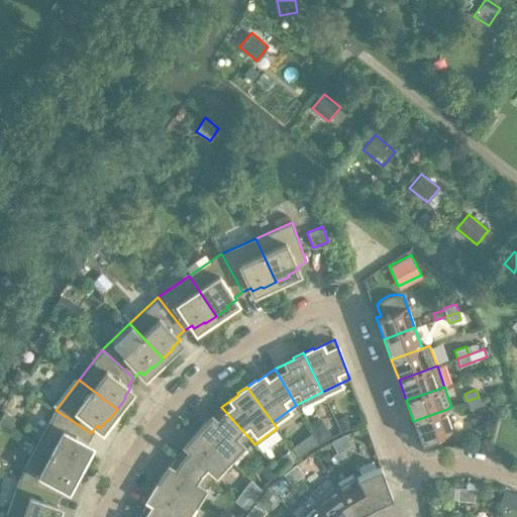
[(479,397),(467,401),(470,409),(482,405),(479,397)]
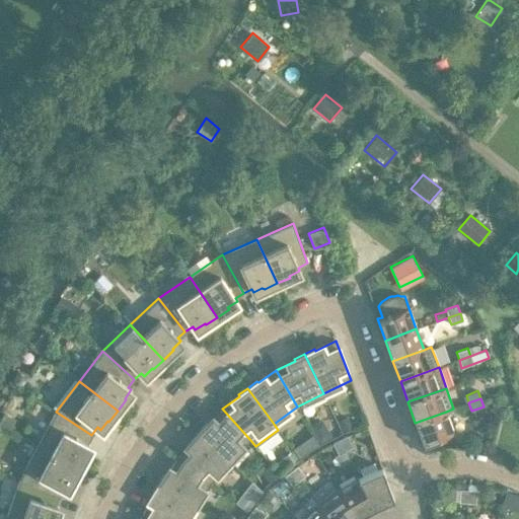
[(206,423),(198,432),(231,460),(250,440),(222,409),(208,425),(206,423)]
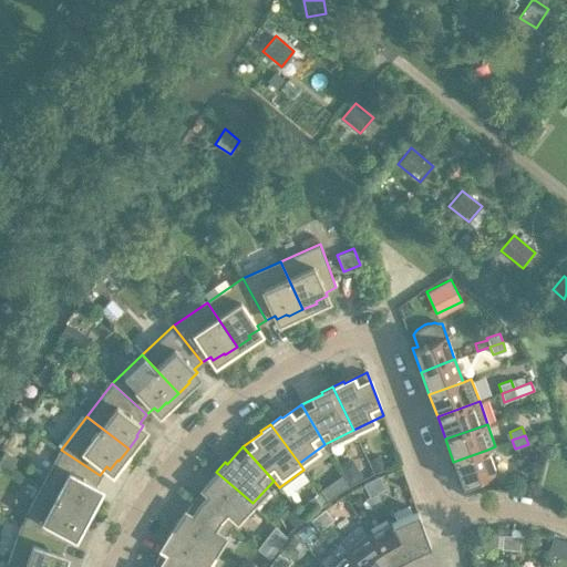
[(100,475),(61,450),(41,486),(88,512),(94,498),(93,497),(99,486),(95,484),(100,475)]
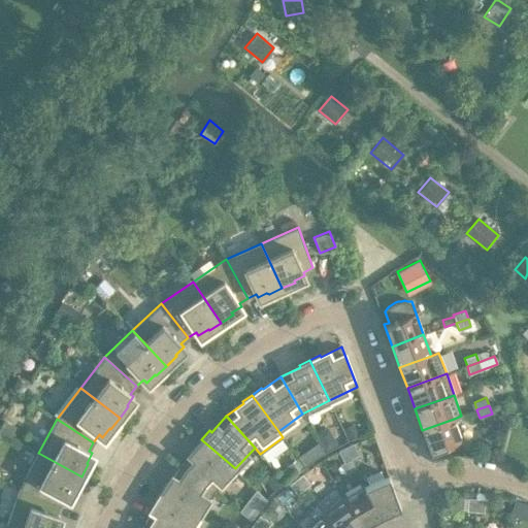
[(454,419),(422,430),(430,452),(462,440),(454,419)]
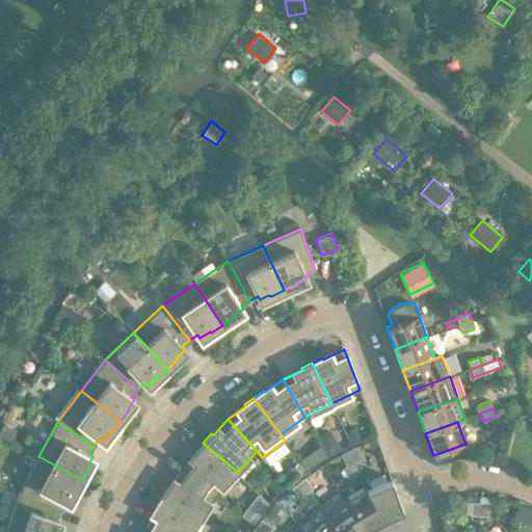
[(196,453),(182,469),(215,496),(237,472),(203,443),(195,451),(196,453)]
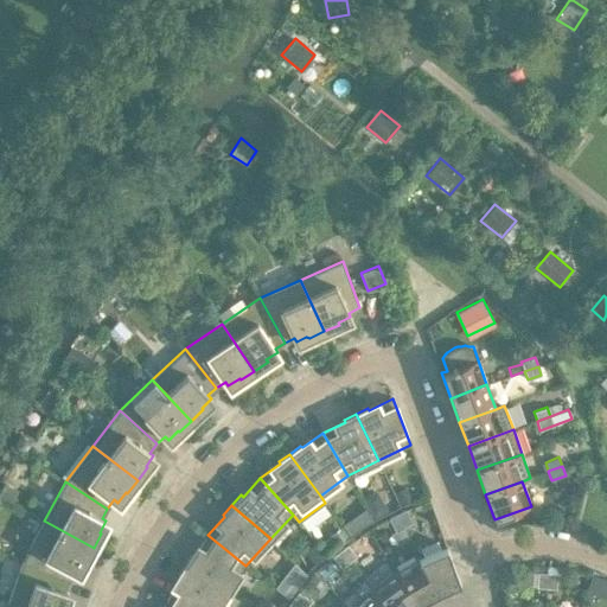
[(406,510),(397,513),(403,526),(413,522),(406,510)]
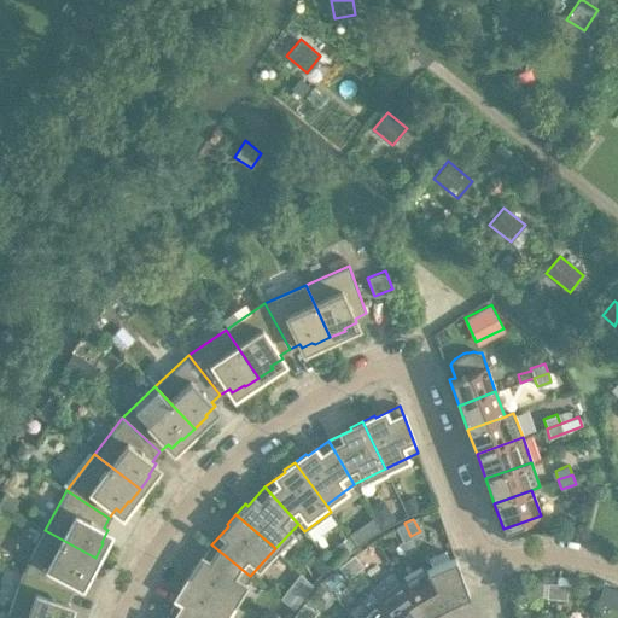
[(404,523),(396,528),(402,541),(410,536),(404,523)]
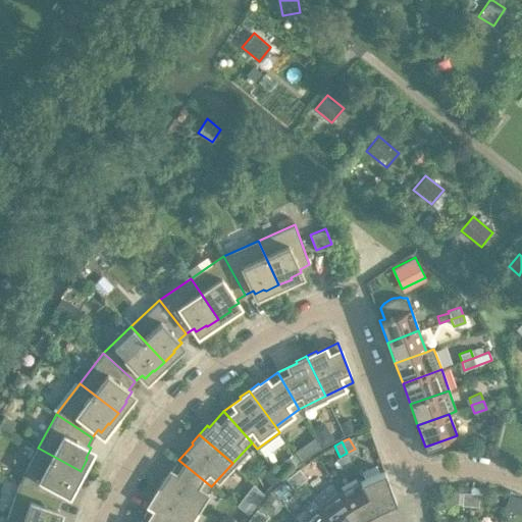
[(81,471),(38,448),(19,482),(59,499),(63,490),(66,492),(72,482),(73,483),(81,471)]
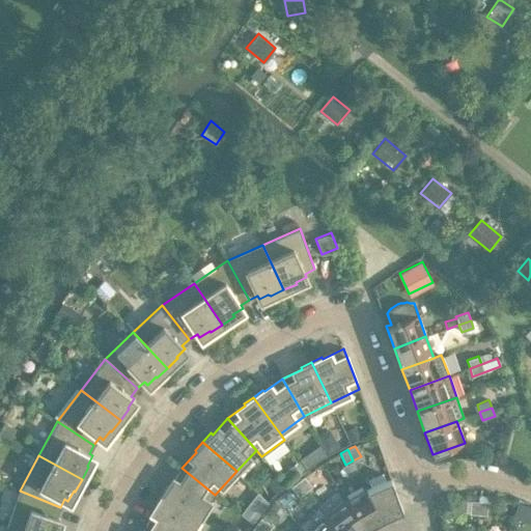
[(168,485),(162,495),(200,520),(215,495),(182,468),(170,486),(168,485)]
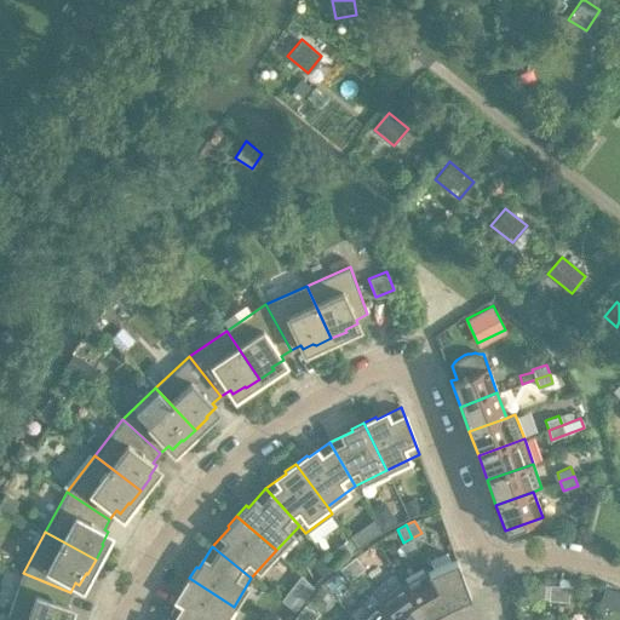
[(365,568),(355,556),(348,562),(356,574),(365,568)]
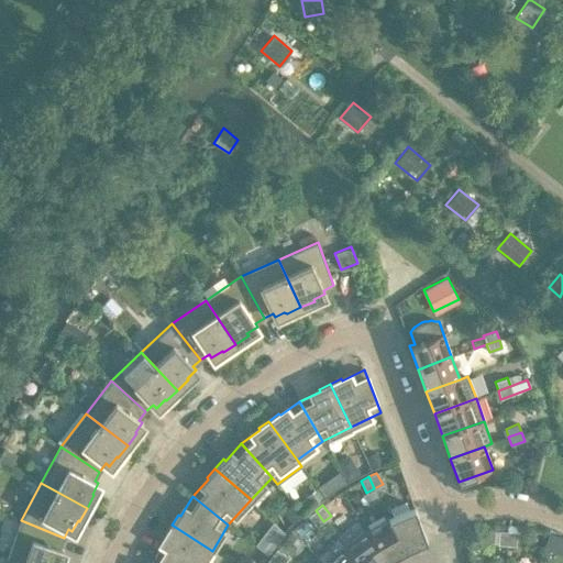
[(415,507),(388,517),(405,550),(424,541),(424,542),(427,541),(415,507)]
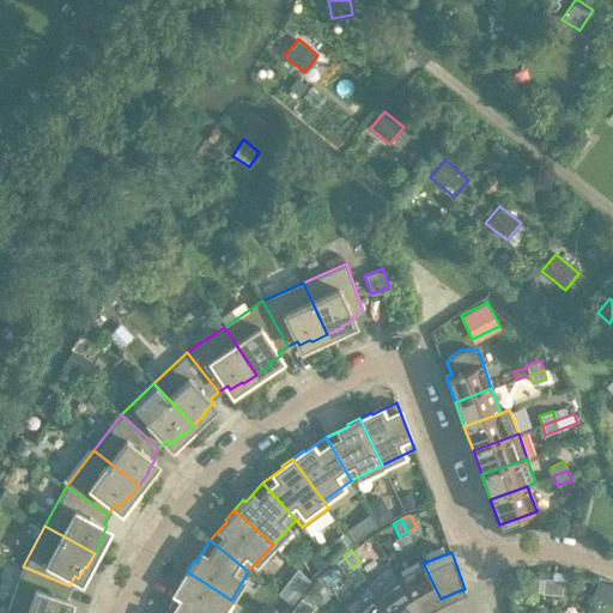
[(352,568),(344,556),(335,562),(345,574),(352,568)]
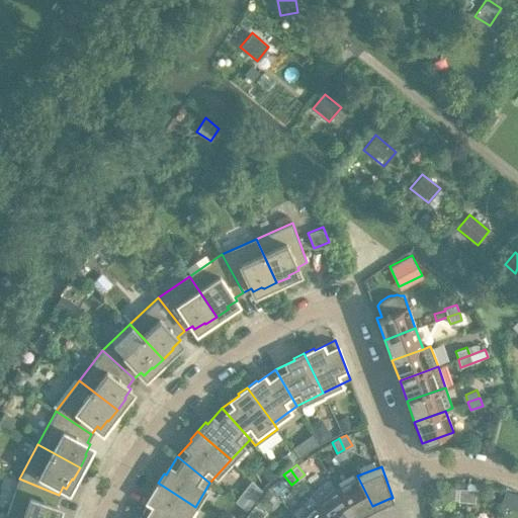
[(372,506),(357,476),(337,488),(355,516),(372,506)]
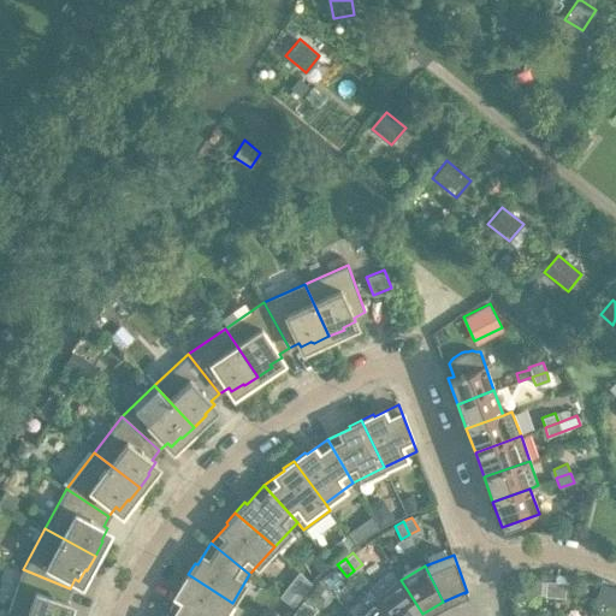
[(70,588),(23,569),(7,611),(19,615),(66,615),(67,615),(65,614),(70,602),(65,599),(70,588)]
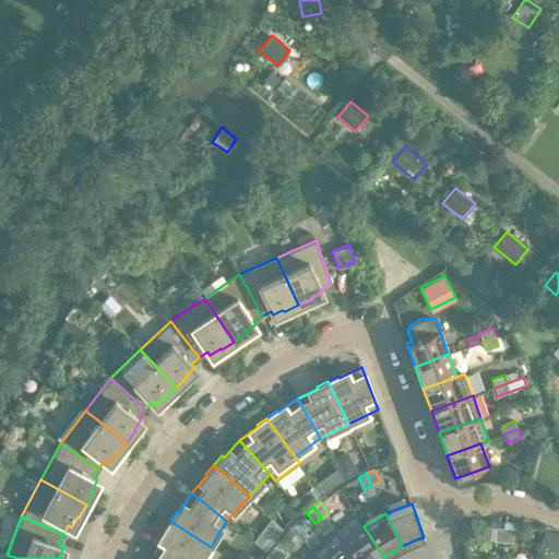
[(215,558),(219,552),(211,547),(170,521),(164,532),(165,533),(153,552),(165,558),(215,558)]
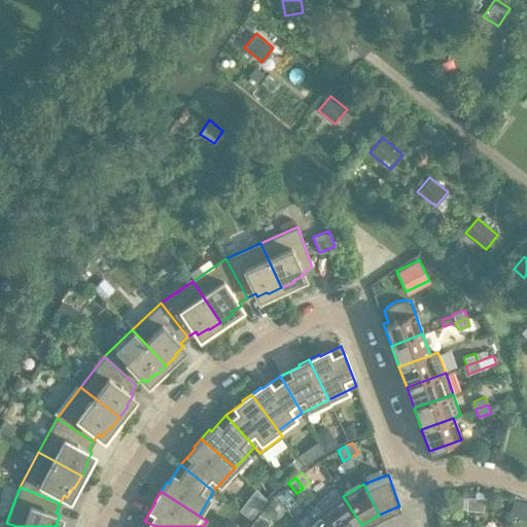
[(357,526),(361,525),(343,496),(322,512),(335,526),(357,526)]
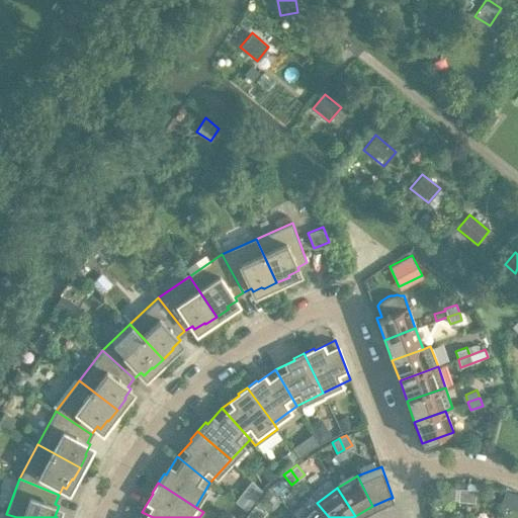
[(457,501),(466,502),(467,489),(458,489),(457,501)]
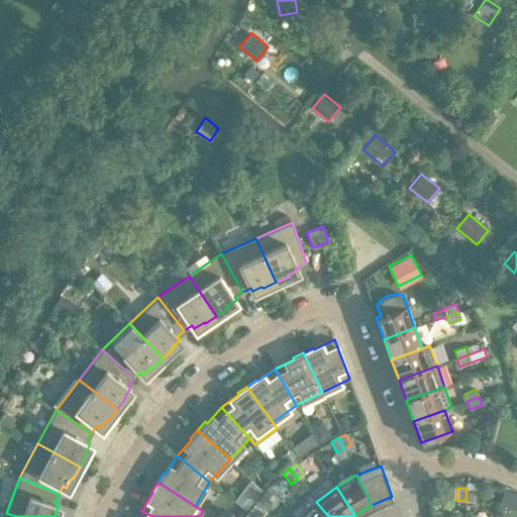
[(475,489),(467,488),(466,501),(474,501),(475,489)]
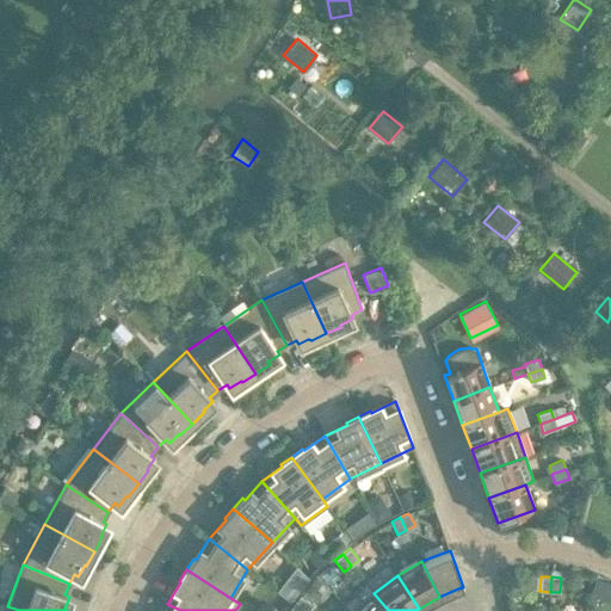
[(388,610),(374,593),(366,584),(344,604),(351,610),(388,610)]
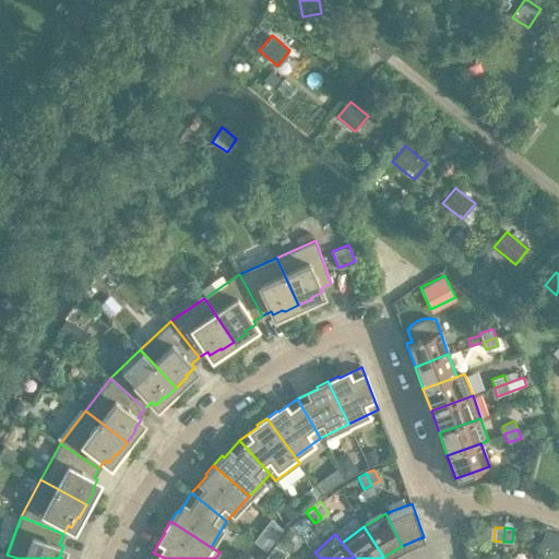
[(281,558),(285,552),(274,545),(270,552),(278,558),(281,558)]
